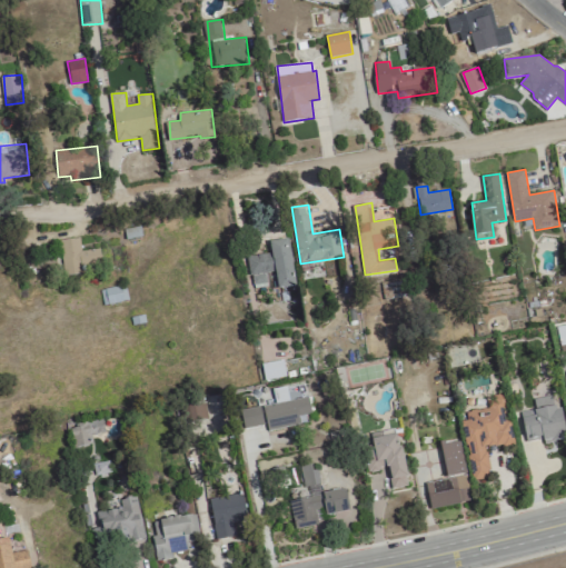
[(101,249),(82,250),(81,238),(61,240),(66,276),(81,275),(80,267),(103,265),(101,249)]
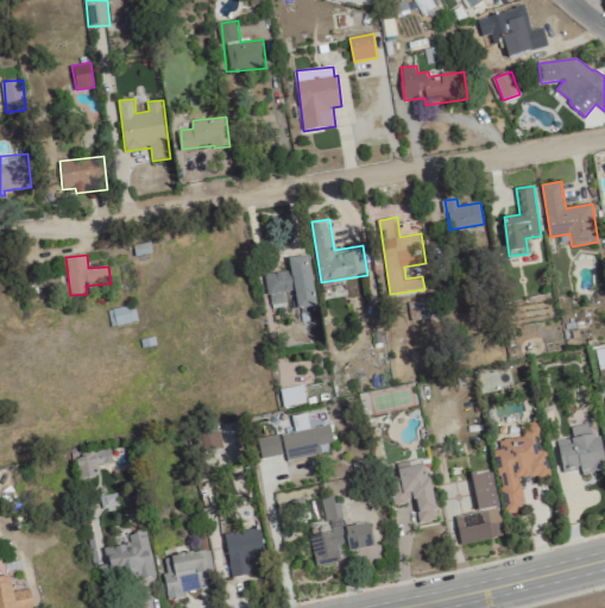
[(317,306),(309,255),(289,258),(291,270),(266,275),(272,307),(288,305),(285,292),(295,290),(298,309),(317,306)]
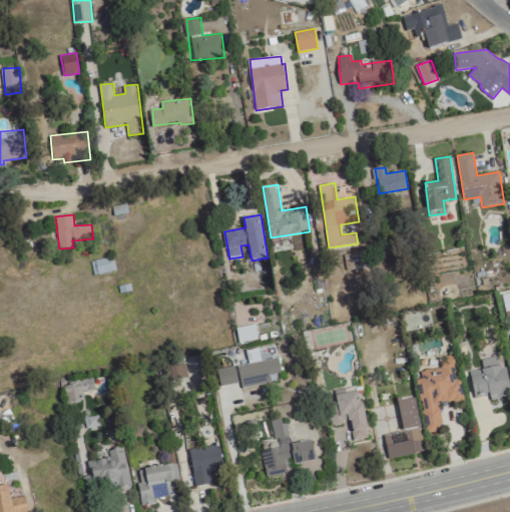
[(118,270),(114,256),(92,262),(96,276),(118,270)]
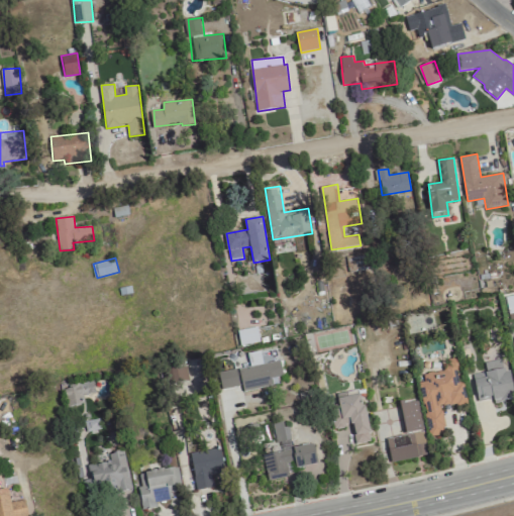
[(262,341),(259,326),(239,330),(242,344),(262,341)]
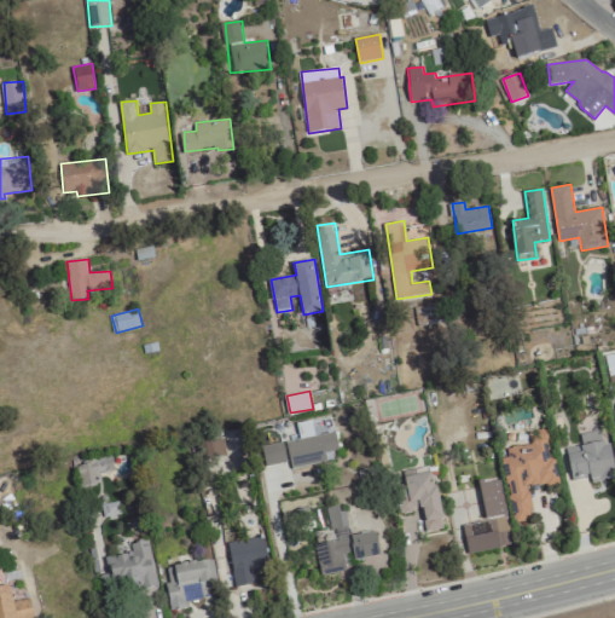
[(264,445),(266,466),(291,461),(293,467),(328,461),(326,451),(343,449),(340,431),(317,435),(313,421),(299,423),(302,438),(264,445)]
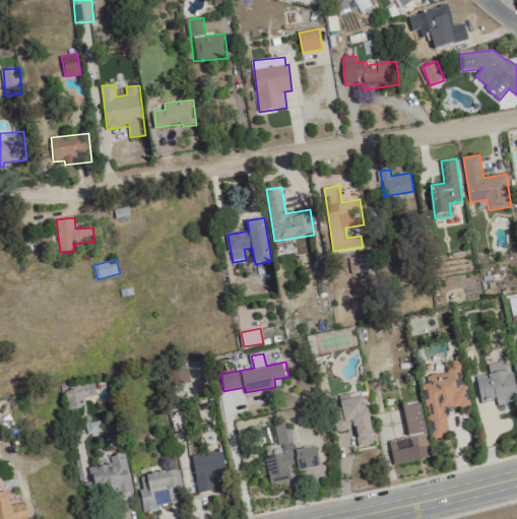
[(433,439),(450,436),(445,409),(472,404),(468,383),(464,384),(462,373),(465,373),(463,361),(447,364),(448,373),(428,376),(429,384),(424,385),(433,439)]
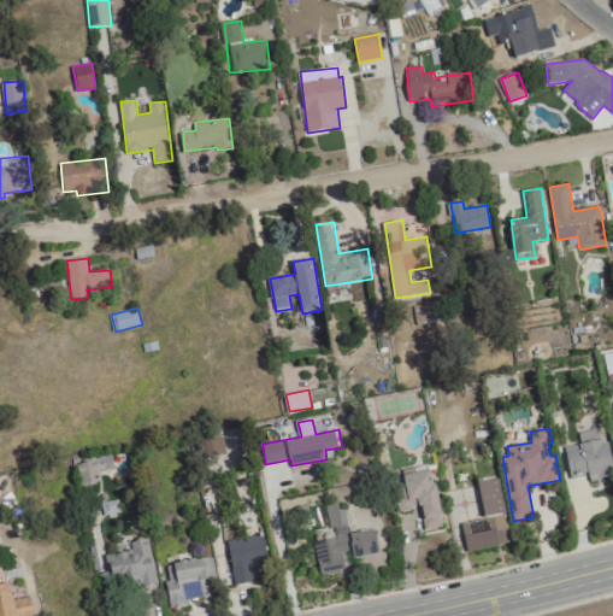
[(612,455),(609,441),(602,443),(600,428),(579,433),(582,444),(566,446),(572,479),(590,475),(591,480),(612,476),(612,455)]
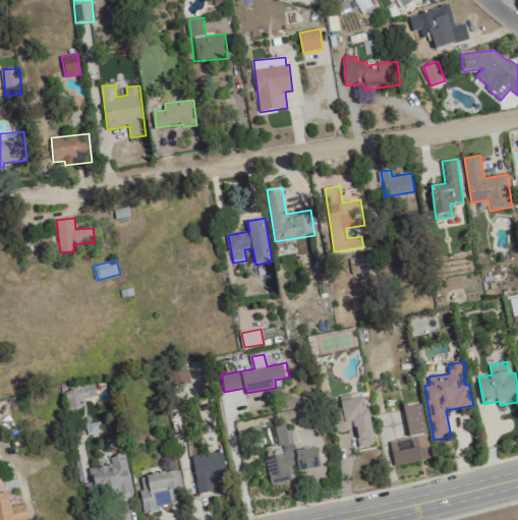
[(174,385),(191,384),(190,369),(173,370),(174,385)]
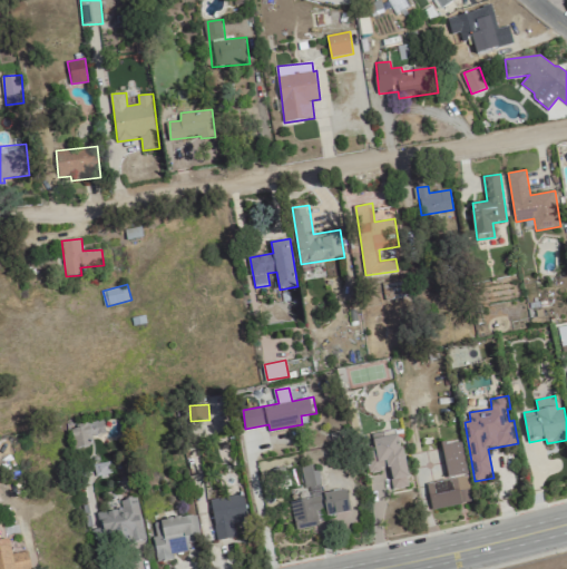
[(94,435),(107,433),(105,420),(71,425),(75,448),(95,445),(94,435)]
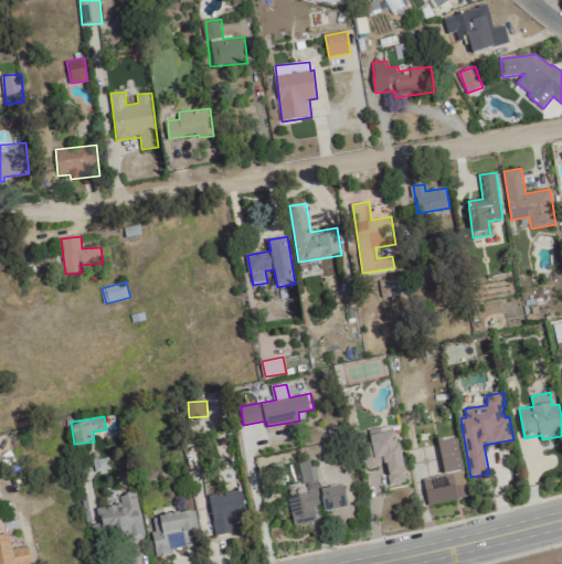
[(406,482),(396,425),(369,429),(371,442),(363,443),(367,468),(388,465),(391,486),(406,482)]
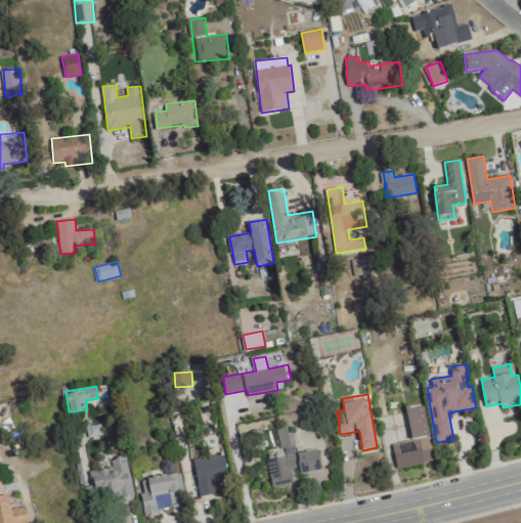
[(393,444),(397,468),(435,462),(426,405),(406,408),(411,441),(393,444)]
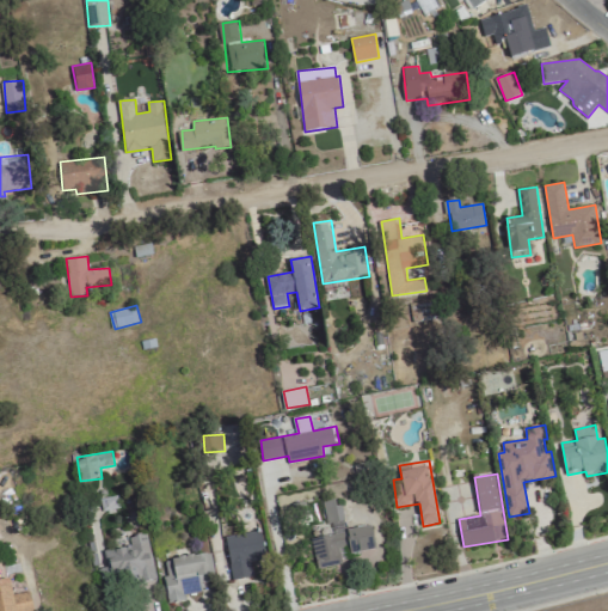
[(341,500),(325,502),(329,524),(344,521),(341,500)]
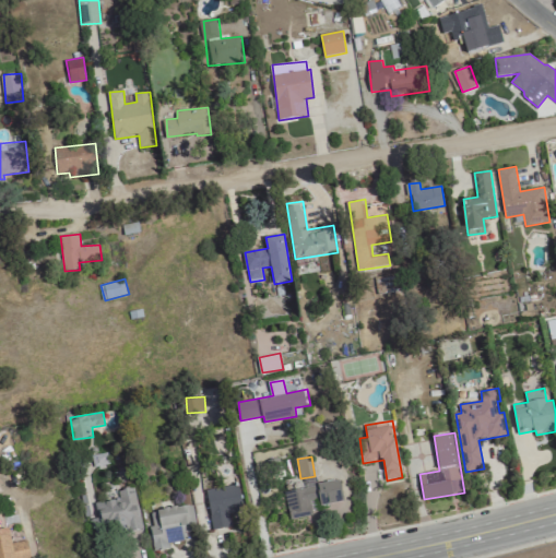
[(285,491),(292,520),(315,515),(311,500),(320,498),(321,506),(344,501),(341,481),(285,491)]
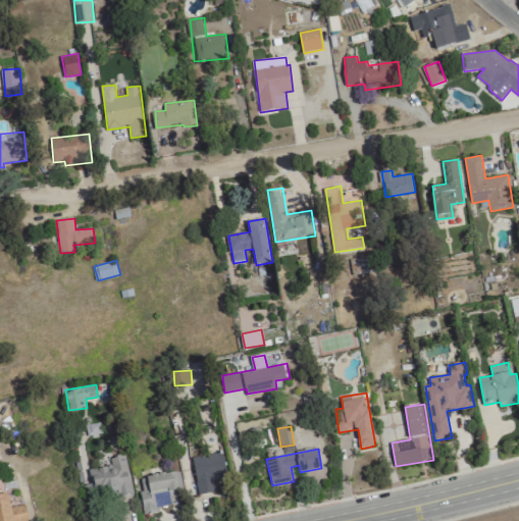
[(216,479),(227,478),(224,453),(195,457),(199,495),(217,492),(216,479)]
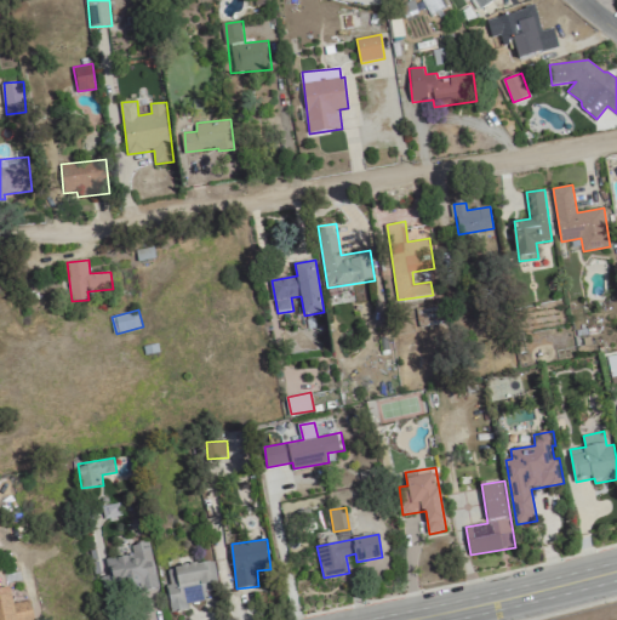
[(133,546),(135,553),(108,559),(114,592),(159,584),(150,542),(133,546)]
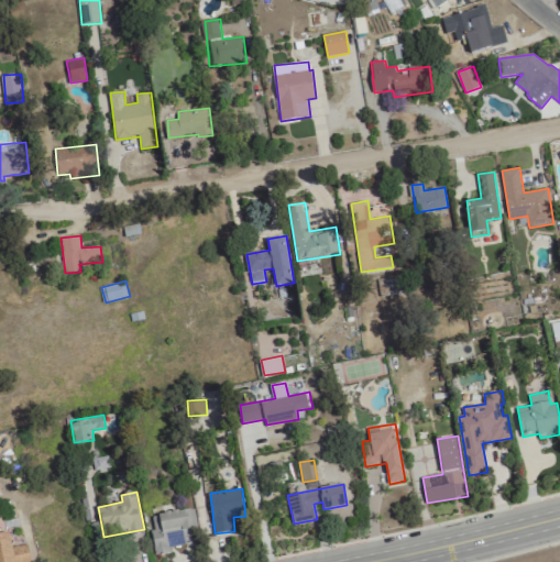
[(152,517),(154,531),(152,531),(156,555),(173,552),(172,546),(199,540),(194,508),(152,517)]
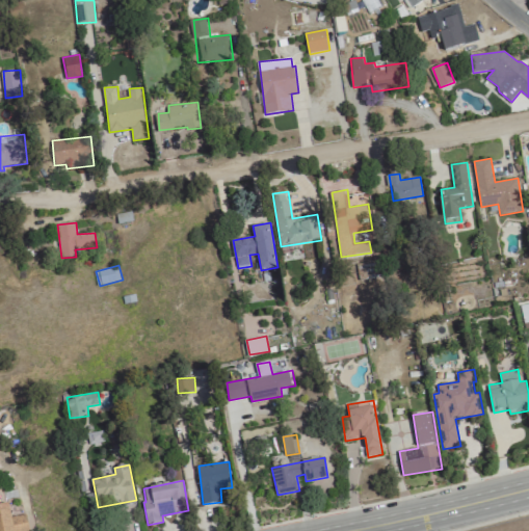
[(29,530),(28,513),(11,515),(9,504),(0,504),(0,530),(29,530)]
